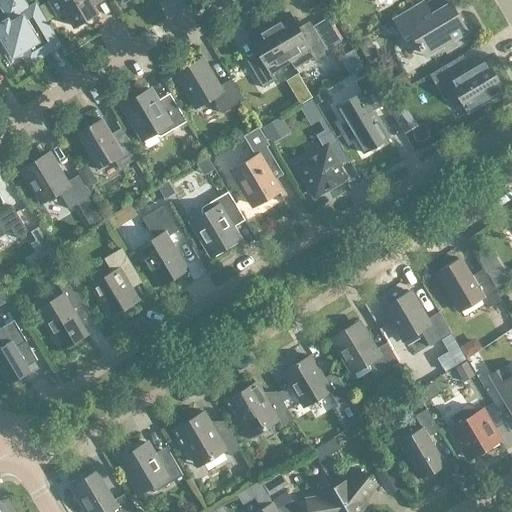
[(21,51),(28,63),(43,54),(41,50),(45,47),(48,52),(61,44),(37,3),(24,12),(22,8),(25,6),(20,0),(0,0),(9,16),(12,14),(14,17),(9,20),(8,19),(0,22),(0,40),(10,58),(21,51)]
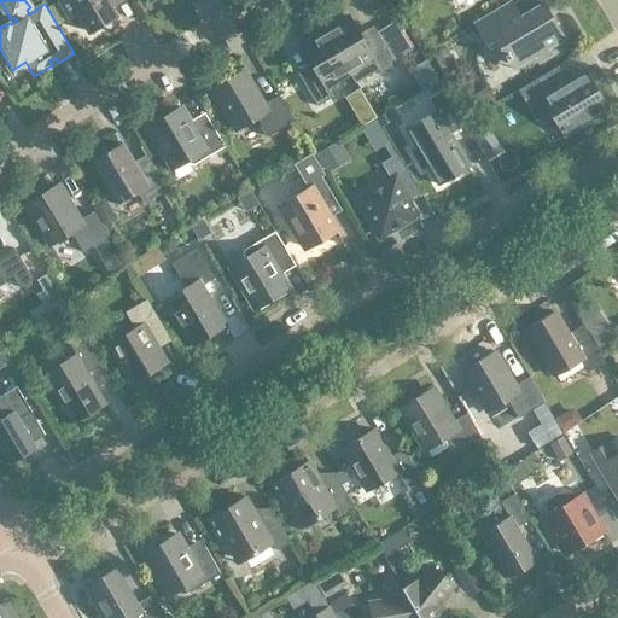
[(59,0),(69,17),(77,12),(89,31),(117,16),(109,1),(109,0),(59,0)]
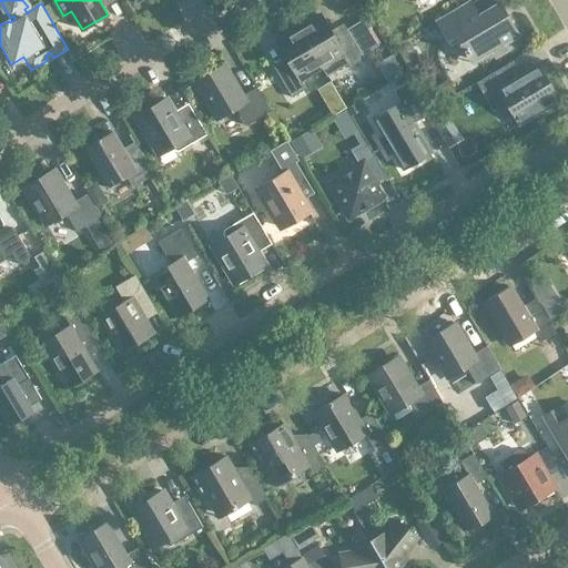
[(463,6),(436,22),(450,46),(458,41),(466,54),(470,51),(476,60),(485,54),(486,58),(492,59),(504,52),(505,47),(504,44),(519,34),(500,2),(474,18),(469,17),(463,6)]
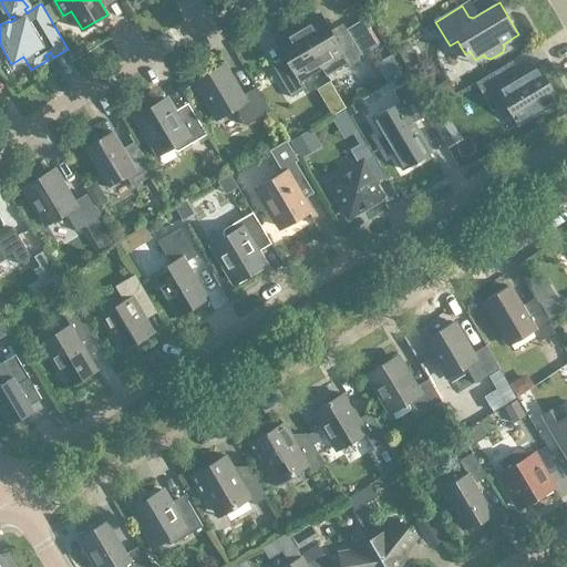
[(320,14),(298,28),(321,66),(342,54),(348,63),(361,54),(347,30),(336,37),(332,35),(320,14)]
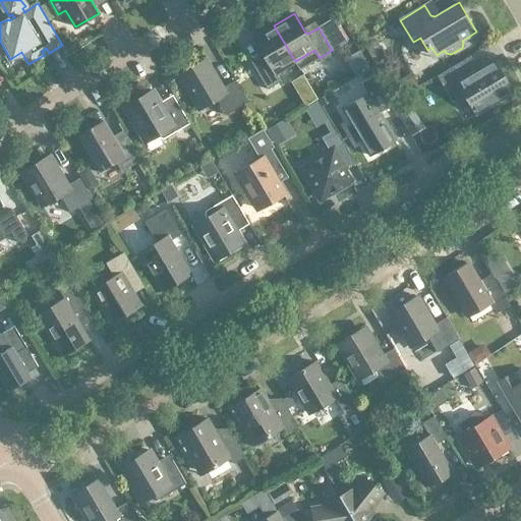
[(295,61),(274,25),(253,38),(265,56),(264,60),(253,65),(268,89),(281,81),(276,72),(295,61)]
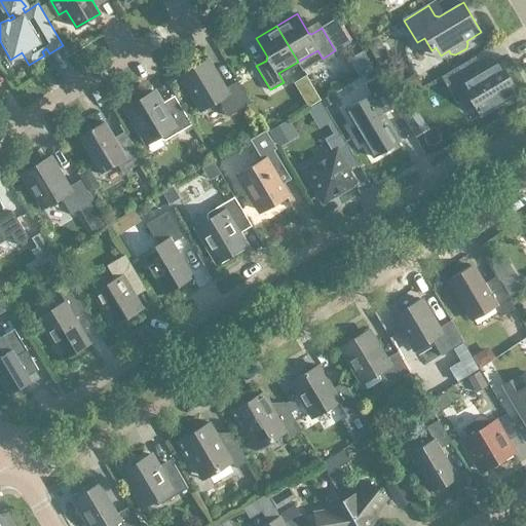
[(363,51),(350,59),(360,76),(373,69),(363,51)]
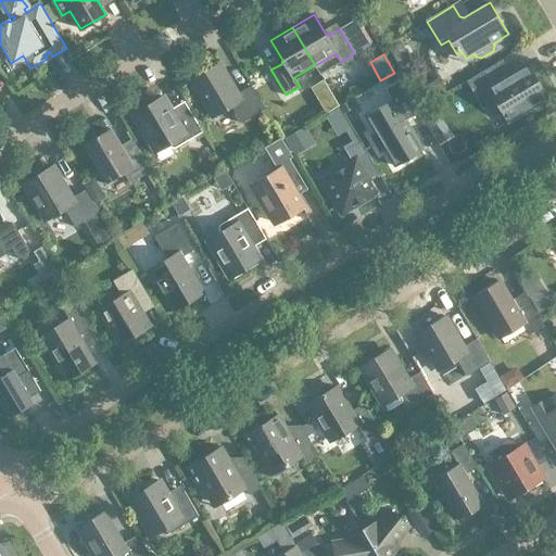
[(240,123),(264,109),(250,85),(237,92),(218,63),(190,79),(213,116),(230,106),(240,123)]
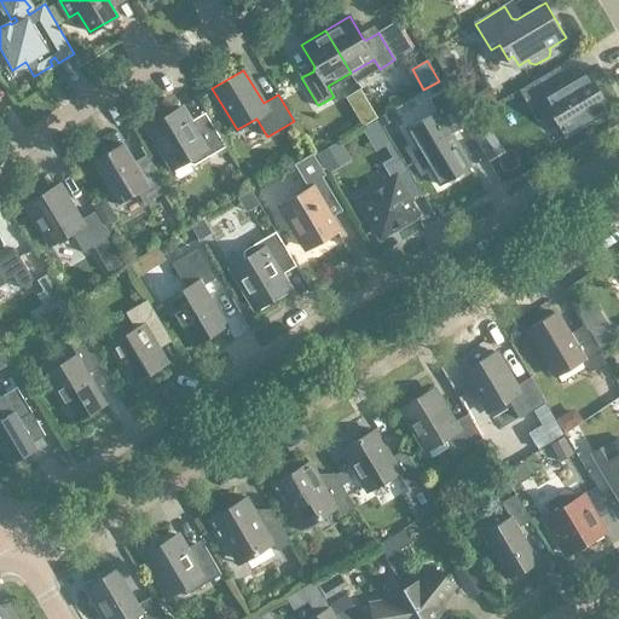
[(551,71),(520,90),(533,113),(549,104),(566,133),(607,109),(585,71),(560,86),(551,71)]
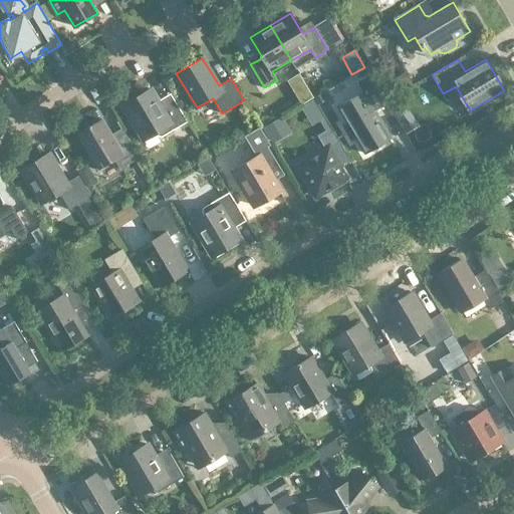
[(312,97),(298,73),(287,80),(301,103),(312,97)]
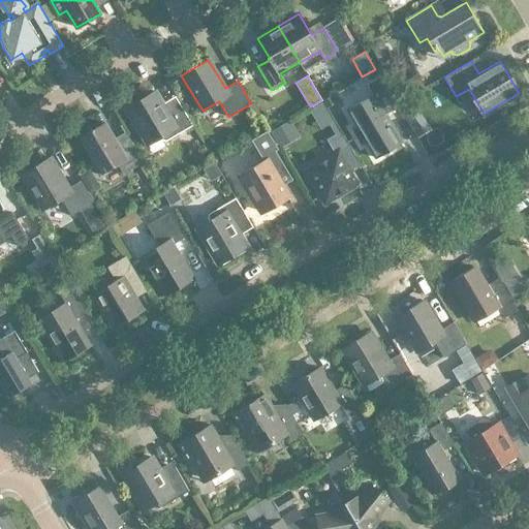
[(375,158),(402,143),(385,115),(398,107),(379,76),(366,85),(372,95),(347,111),(356,127),(353,130),(362,144),(366,142),(375,158)]
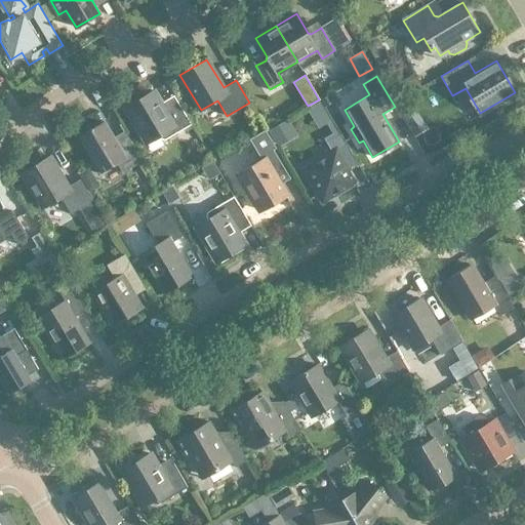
[(164,139),(191,124),(176,101),(167,107),(163,105),(154,90),(125,108),(146,143),(159,135),(160,138),(164,139)]
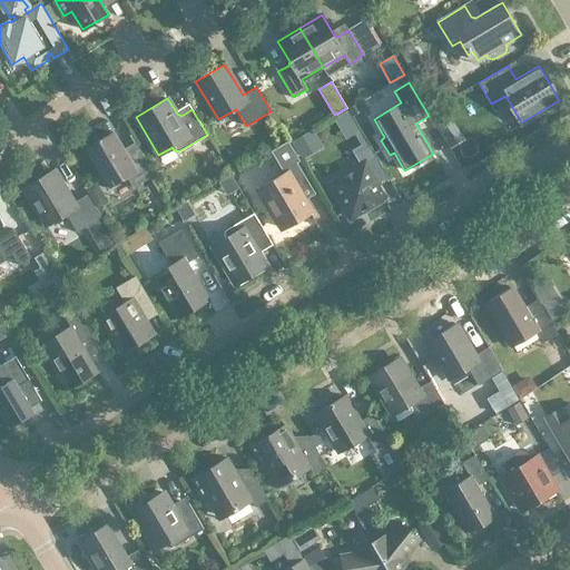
[(430,116),(451,148),(464,139),(443,107),(435,111),(430,116)]
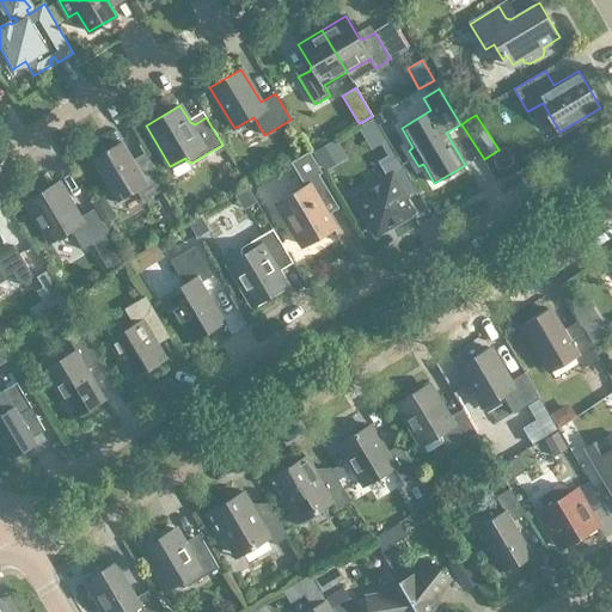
[(337,138),(313,152),(320,164),(336,154),(341,161),(348,157),(337,138)]
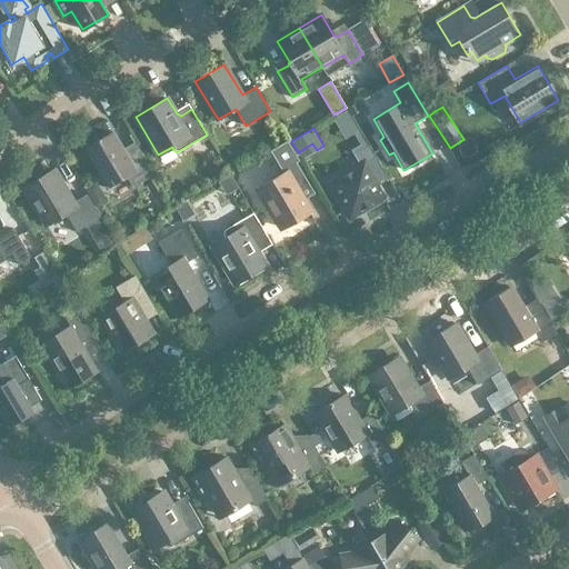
[(132,187),(153,175),(137,146),(125,152),(112,131),(87,147),(91,155),(90,158),(95,165),(97,166),(109,186),(126,176),(132,187)]
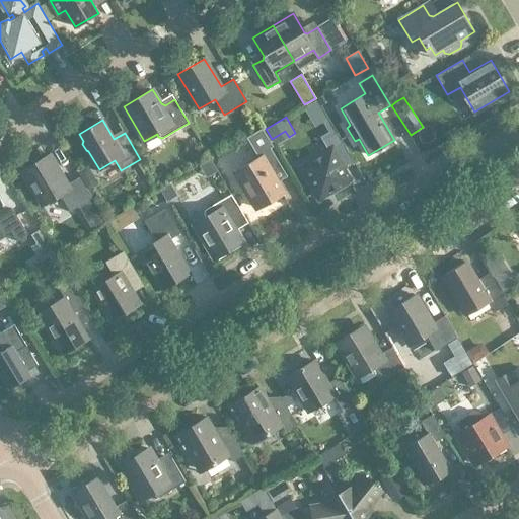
[(283,193),(276,182),(287,176),(281,167),(269,146),(274,144),(264,128),(247,137),(260,157),(235,171),(258,208),(283,193)]
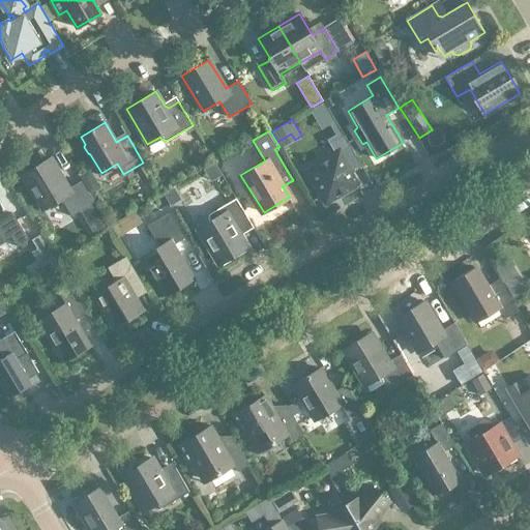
[(360,166),(343,136),(330,143),(336,154),(320,164),(318,160),(303,170),(312,185),(315,183),(323,196),(326,194),(331,195),(333,198),(356,183),(350,172),(360,166)]
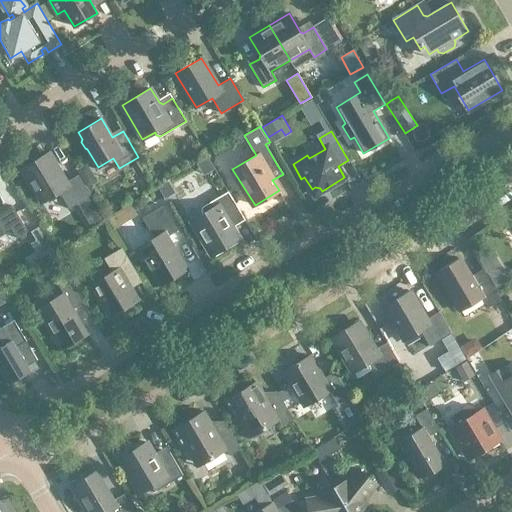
[(69,209),(91,196),(78,174),(66,181),(48,152),(28,164),(26,169),(23,172),(41,203),(55,194),(61,196),(69,209)]
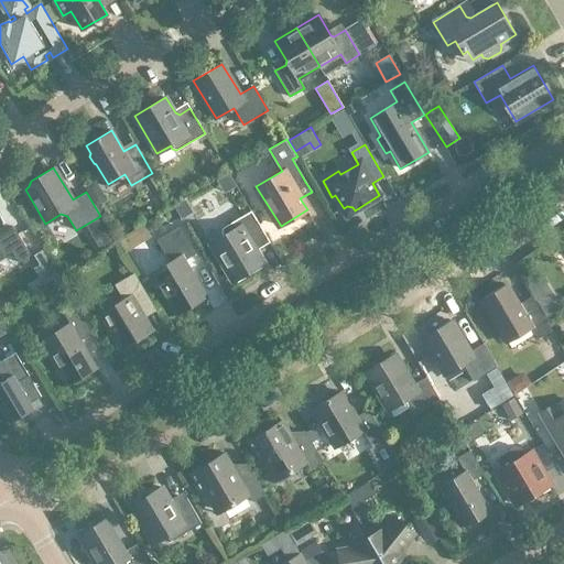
[(96,191),(98,185),(95,180),(84,185),(89,195),(96,191)]
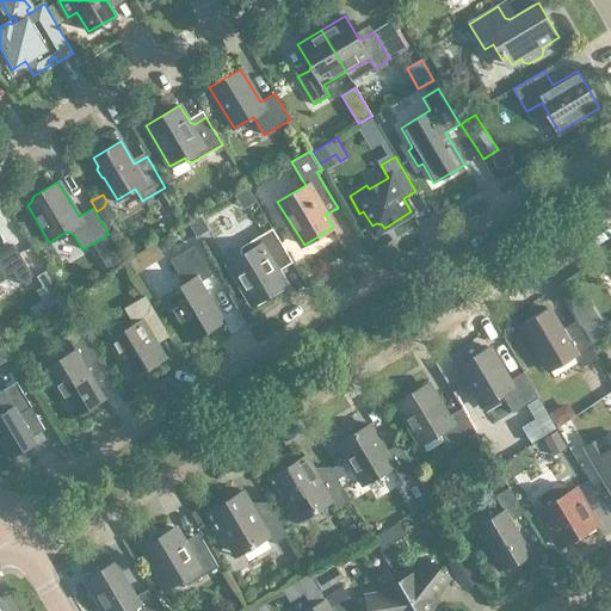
[(201,215),(189,223),(197,238),(209,229),(201,215)]
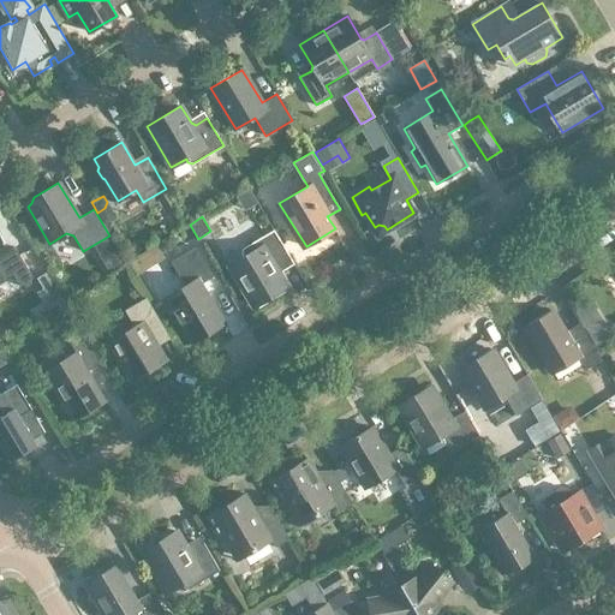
[(279,264),(290,257),(274,230),(243,249),(242,254),(243,257),(230,266),(254,306),(287,287),(278,269),(279,264)]
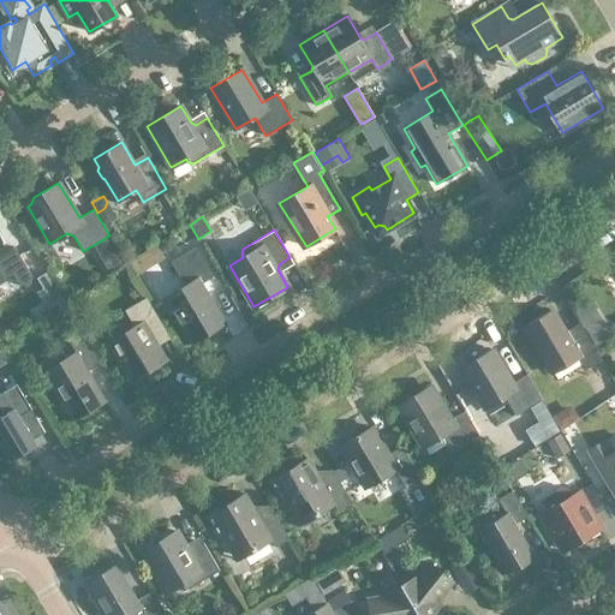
[(0,280),(12,274),(19,286),(33,278),(15,246),(1,255),(5,260),(0,262),(0,280)]
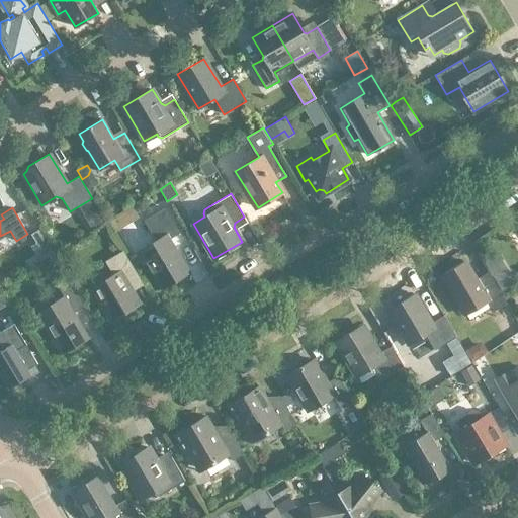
[(179,233),(164,208),(144,221),(156,241),(137,252),(144,265),(147,263),(160,286),(187,270),(169,240),(179,233)]
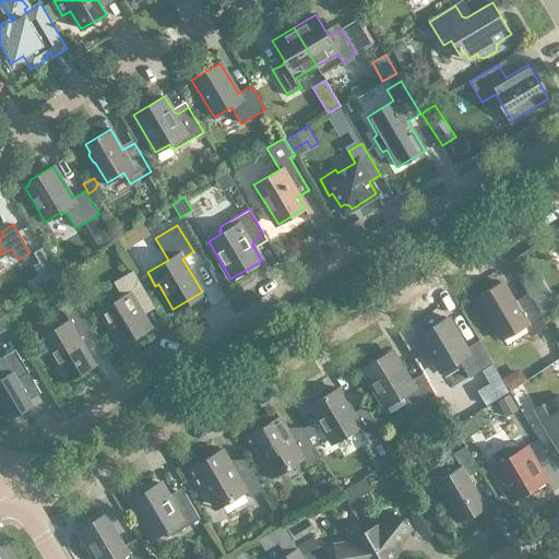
[(42,248),(33,252),(38,262),(47,257),(42,248)]
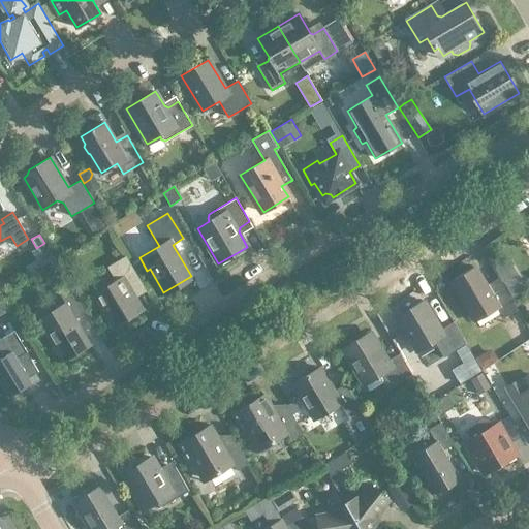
[(141,283),(128,262),(117,269),(122,278),(94,294),(111,322),(123,315),(125,319),(142,310),(129,290),(141,283)]
